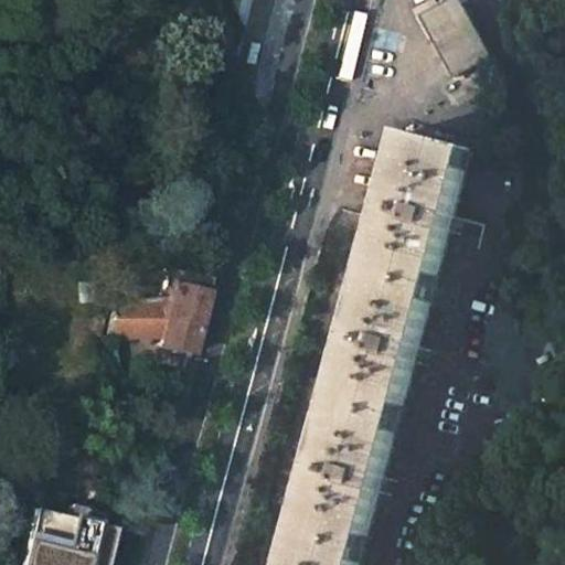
[(490,57),(462,0),(445,0),(432,7),(427,12),(426,19),(427,25),(451,77),(490,57)]
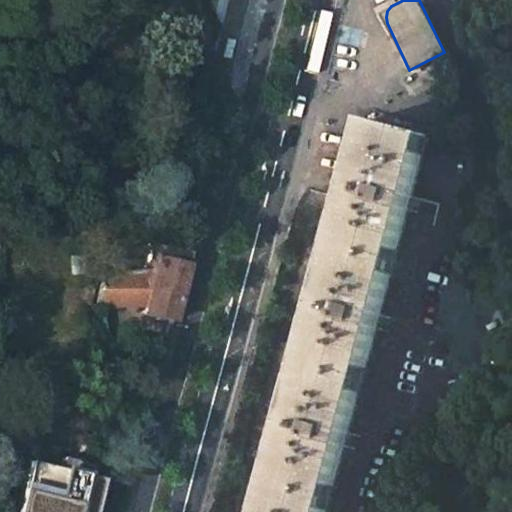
[(365,119),(259,511),(326,511),(428,136),(365,119)]
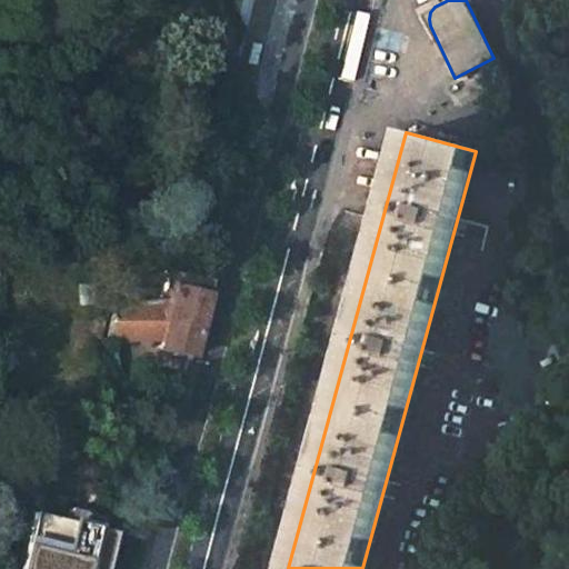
[(159,348),(189,356),(209,277),(180,270),(171,301),(115,302),(108,339),(161,339),(159,348)]
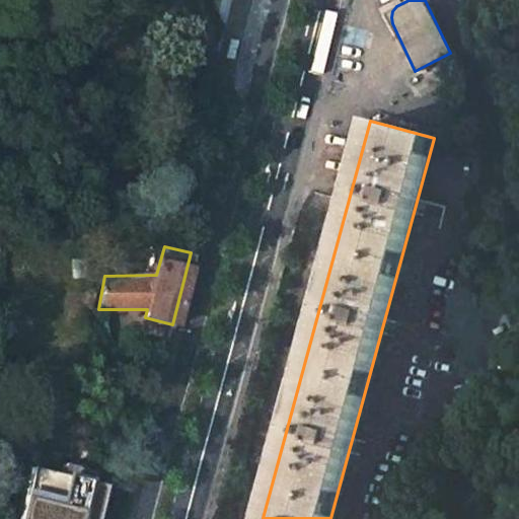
[(61,472),(91,480),(94,470),(63,462),(61,472)]
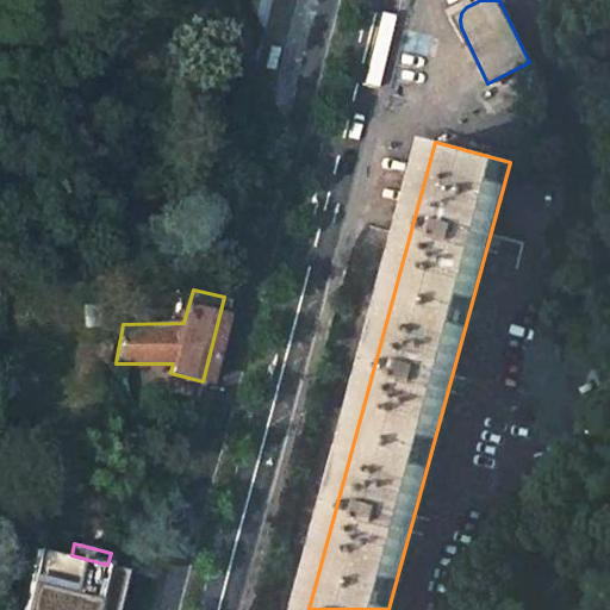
[(72,555),(38,547),(22,609),(110,609),(122,568),(107,565),(72,555)]
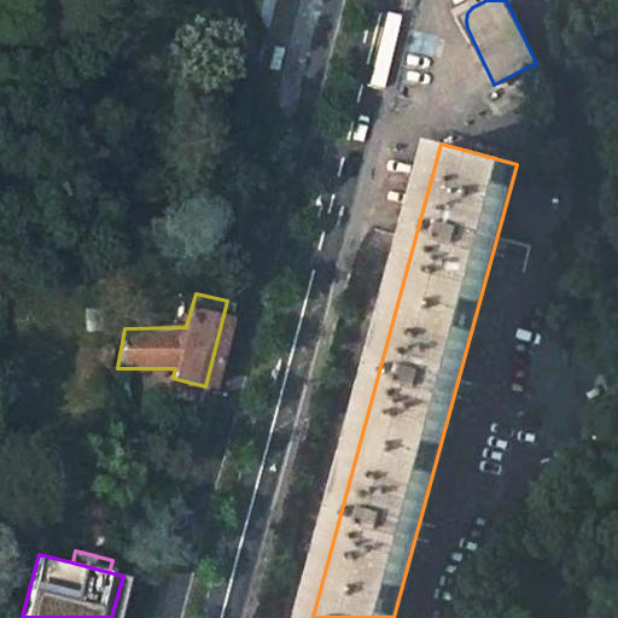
[(153,558),(140,555),(135,577),(147,579),(153,558)]
